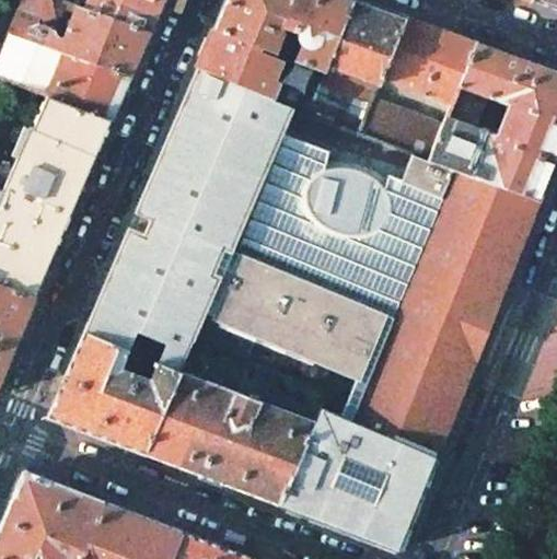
[(57,37),(70,4),(58,0),(25,0),(12,33),(132,78),(144,49),(151,34),(89,11),(81,9),(69,42),(57,37)]
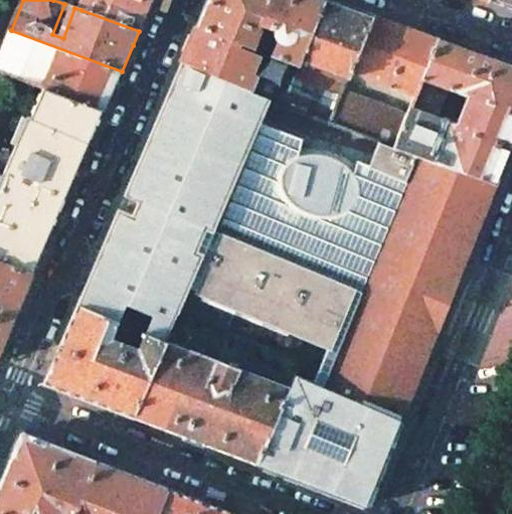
[(84,0),(81,10),(139,31),(150,4),(152,0),(84,0)]
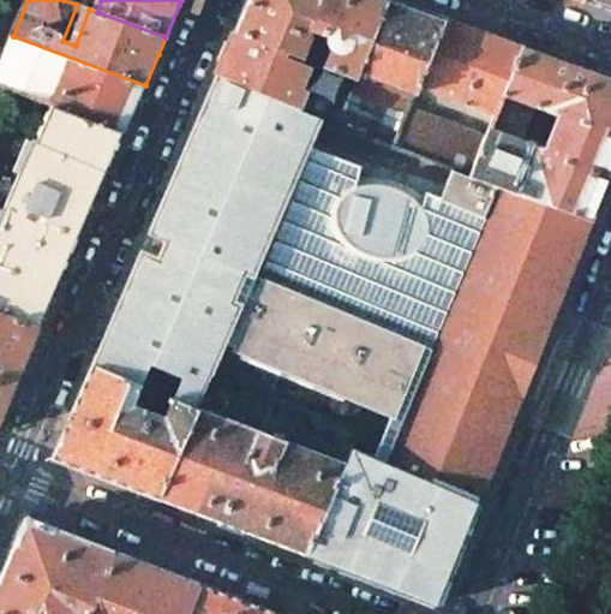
[(250,0),(245,13),(238,31),(303,58),(312,35),(307,34),(310,28),(321,0),(250,0)]
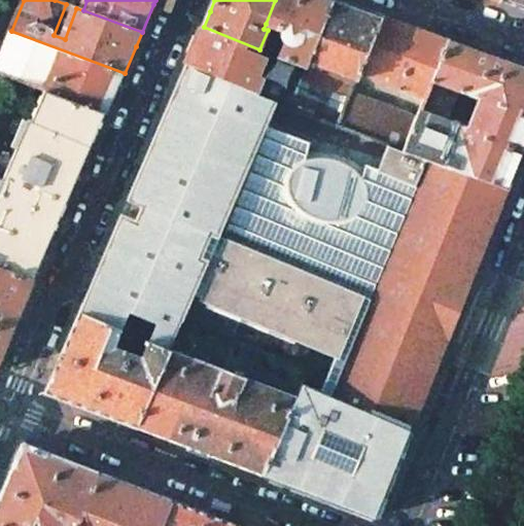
[(274,55),(306,68),(335,0),(334,0),(275,0),(266,24),(274,27),(281,39),(274,55)]
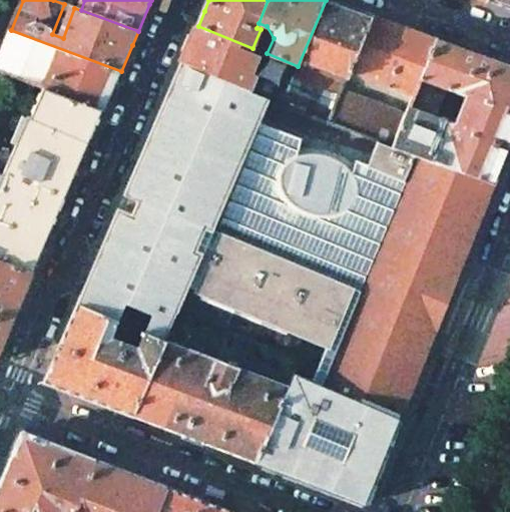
[(326,0),(298,66),(283,101),(330,120),(373,18),(350,9),(326,0)]
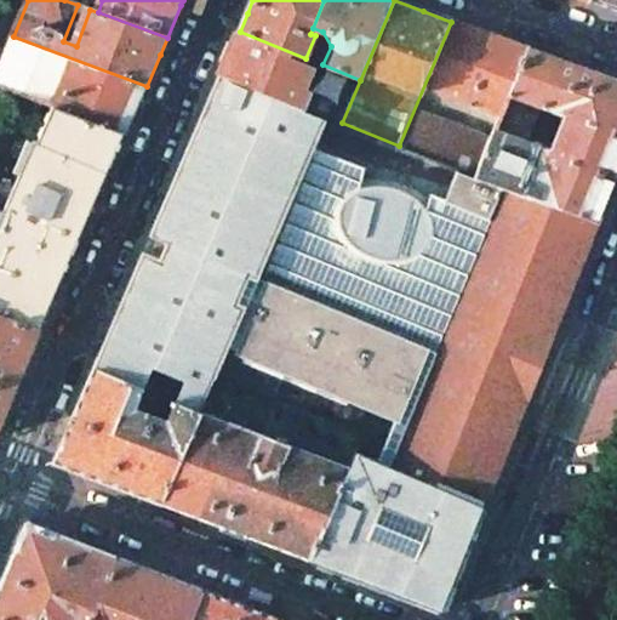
[(616,0),(589,0),(589,1),(616,11),(616,0)]
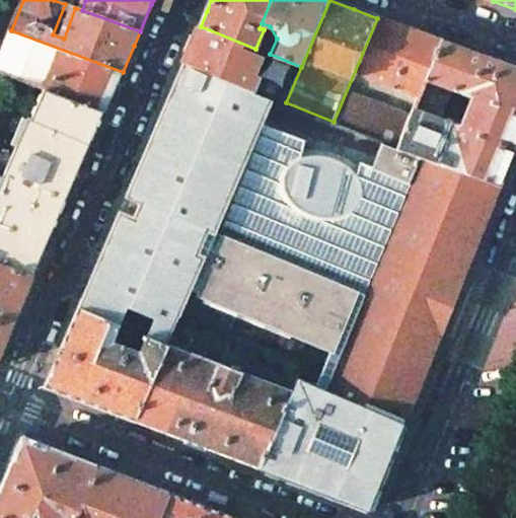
[(398,147),(444,43),(415,31),(377,18),(334,122),(398,147)]
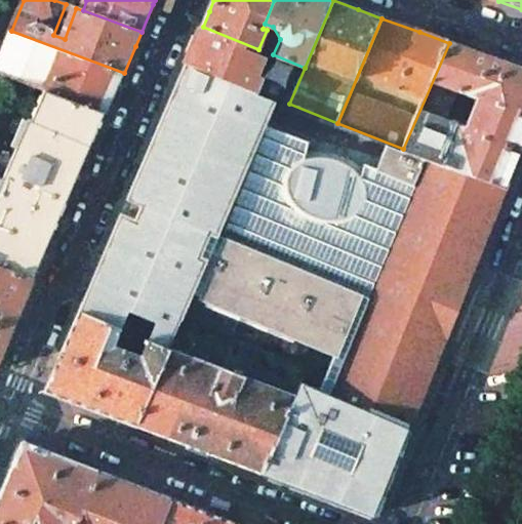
[(258,49),(203,27),(192,52),(188,64),(289,104),(305,68),(273,54),(258,49)]
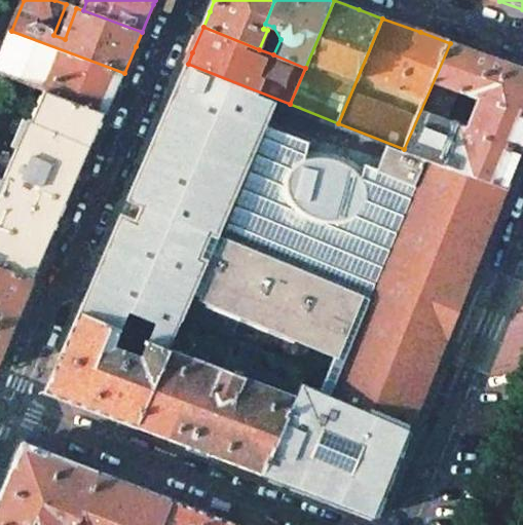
[(124,73),(11,31),(0,59),(0,72),(5,75),(46,91),(106,114),(117,88),(124,73)]
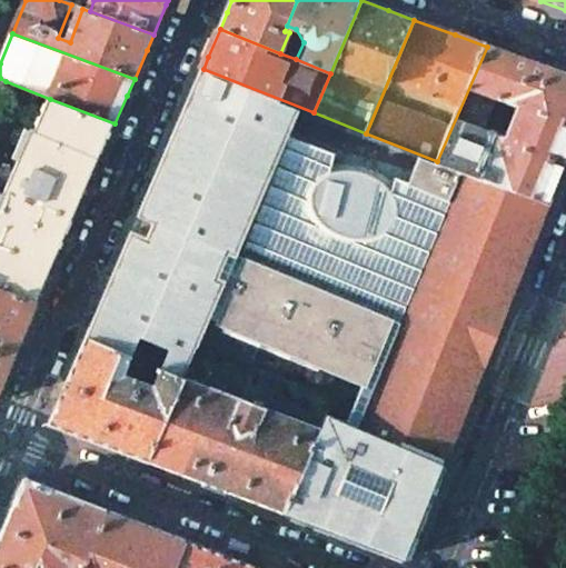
[(565,75),(535,65),(487,47),(437,161),(549,206),(565,163),(565,75)]
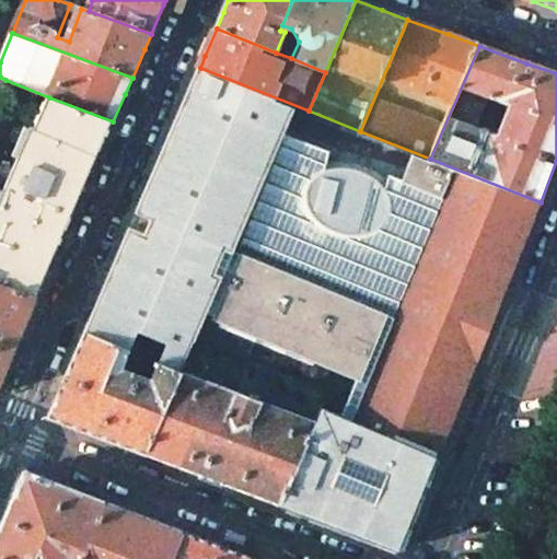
[(127,237),(86,333),(146,360),(161,367),(183,376),(185,372),(197,348),(325,396),(314,424),(281,505),(399,550),(422,496),(480,352),(541,202),(430,159),(360,131),(309,111),(200,68),(137,216),(151,221),(146,235),(130,229),(127,237)]
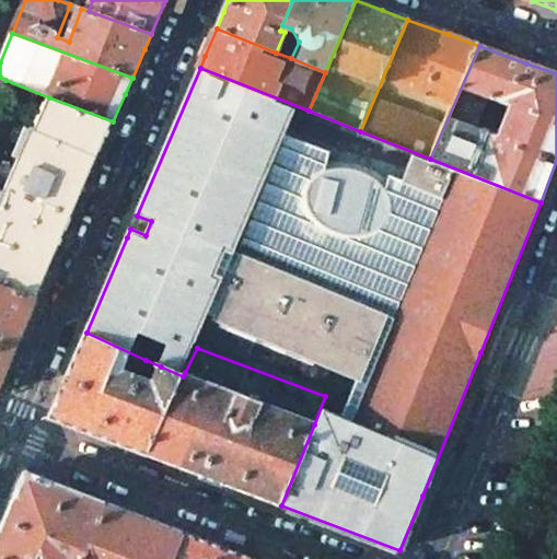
[(0,282),(38,297),(61,242),(86,185),(113,121),(49,97),(35,130),(33,129),(0,205),(0,282)]
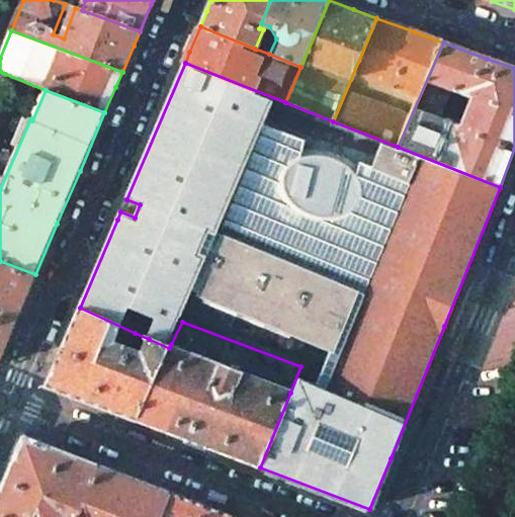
[(0,356),(16,319),(35,274),(0,261),(0,356)]
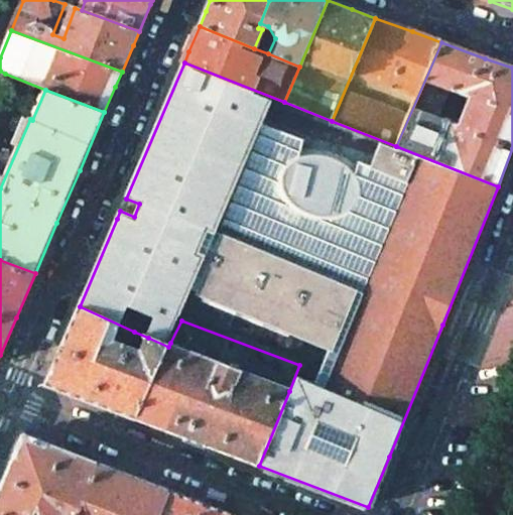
[(128,345),(134,332),(80,306),(46,385),(95,403),(135,418),(168,347),(148,338),(142,352),(128,345)]
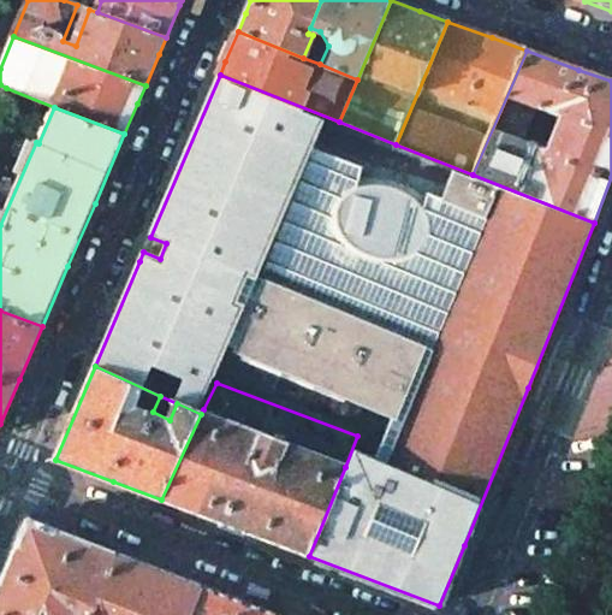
[(292,445),(203,409),(201,414),(161,500),(238,530),(309,556),(345,467),(292,445)]
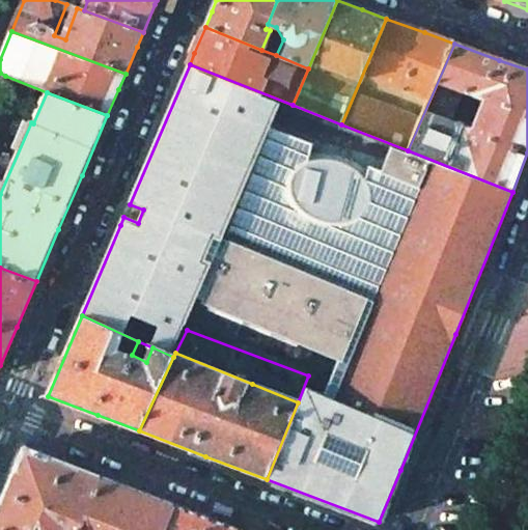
[(80,529),(102,476),(25,447),(4,495),(0,505),(0,529),(80,529)]
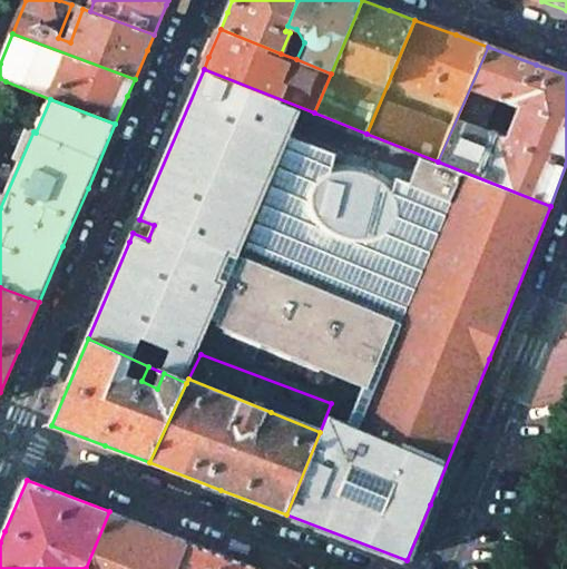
[(175,568),(187,541),(139,522),(109,511),(86,568),(175,568)]
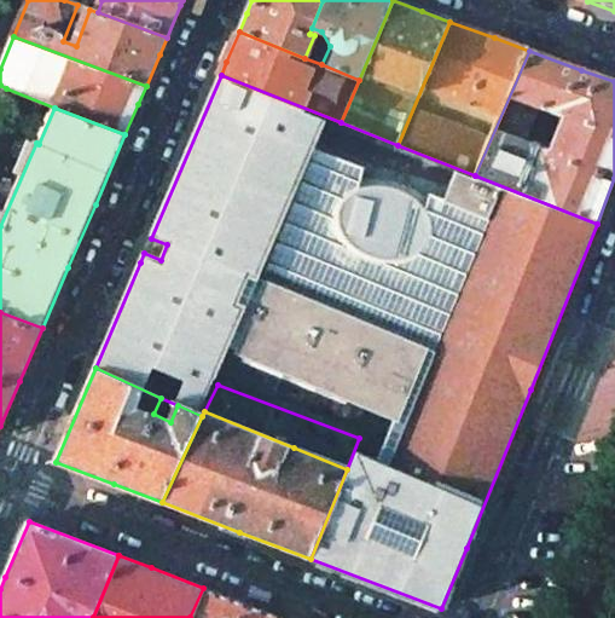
[(282,617),(242,602),(203,588),(190,617),(282,617)]
